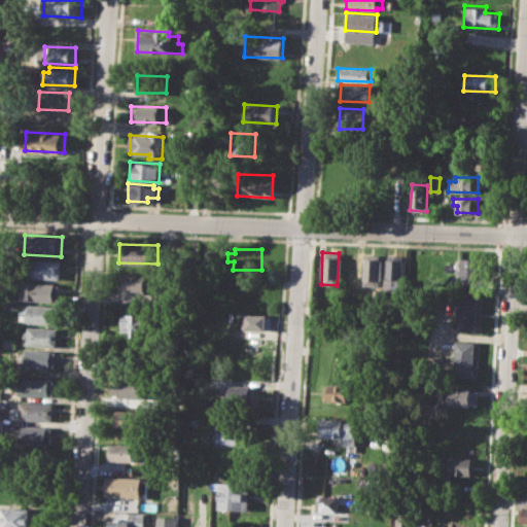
[(341,283),(343,253),(358,253),(356,284),(341,283)]
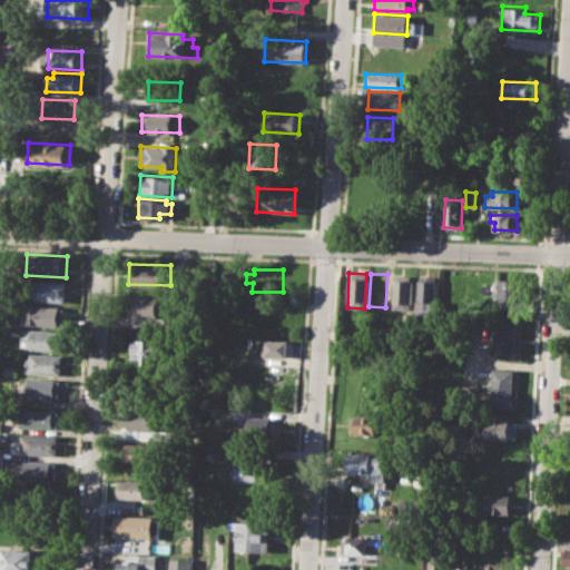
[(392,275),(410,276),(409,307),(391,307),(392,275)]
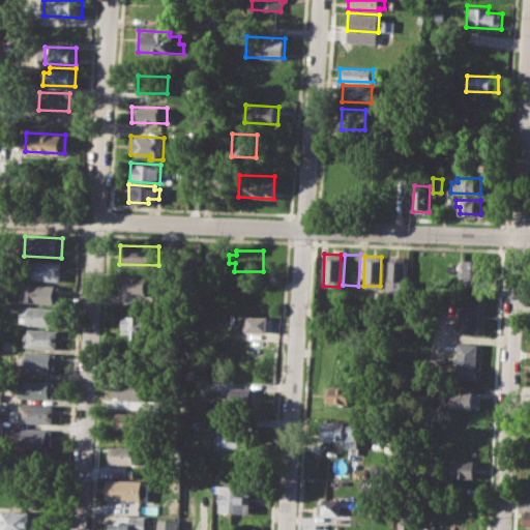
[(386,257),(404,258),(403,290),(385,290),(386,257)]
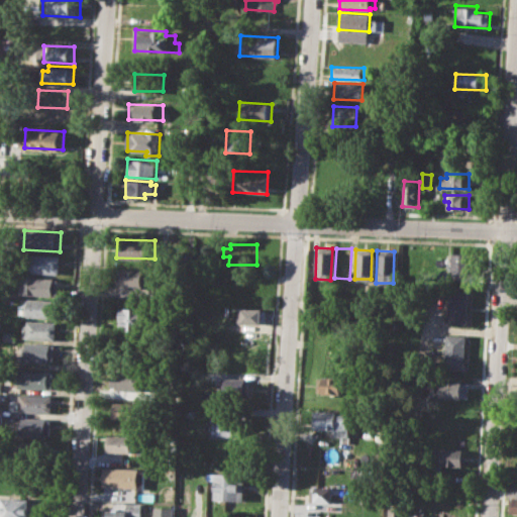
[(23,253),(59,256),(57,274),(22,272),(23,253)]
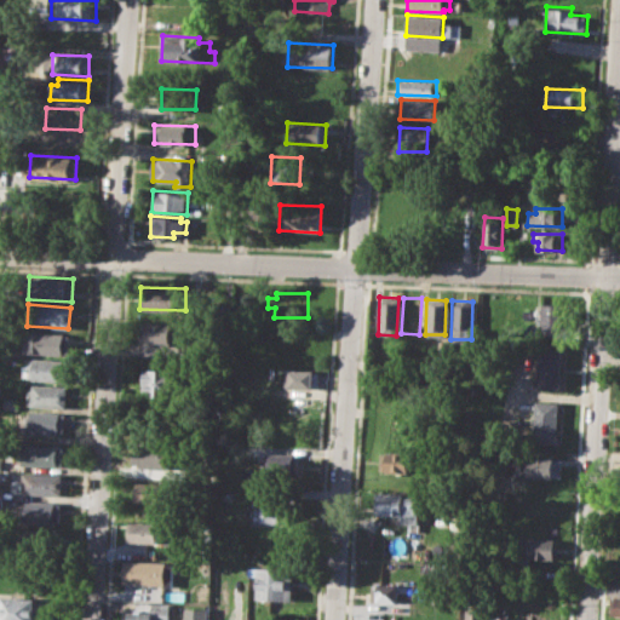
[(540,304),(564,304),(563,336),(538,334),(540,304)]
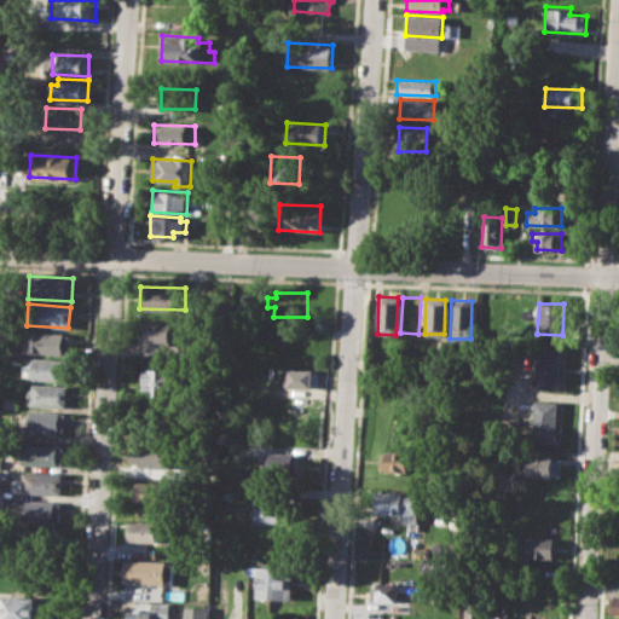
[(144,320),(175,323),(174,342),(143,341),(144,320)]
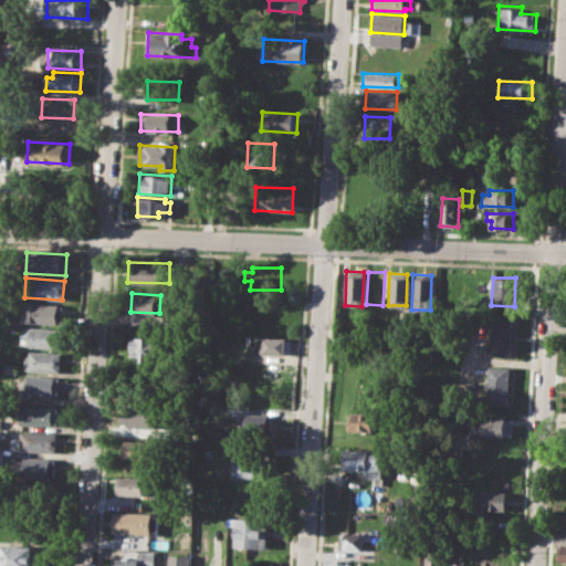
[(23,303),(62,305),(62,323),(22,321),(23,303)]
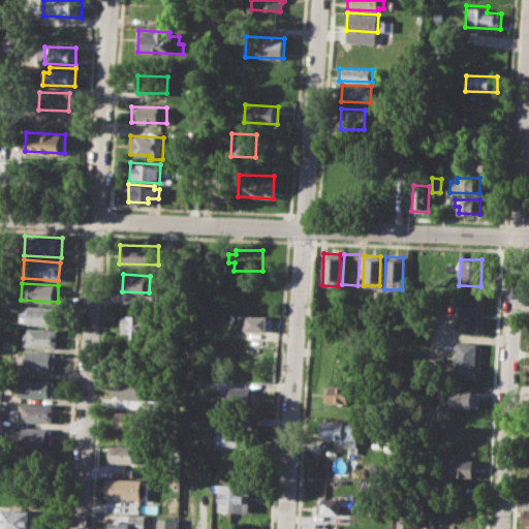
[(460,297),(479,298),(477,332),(458,332),(460,297)]
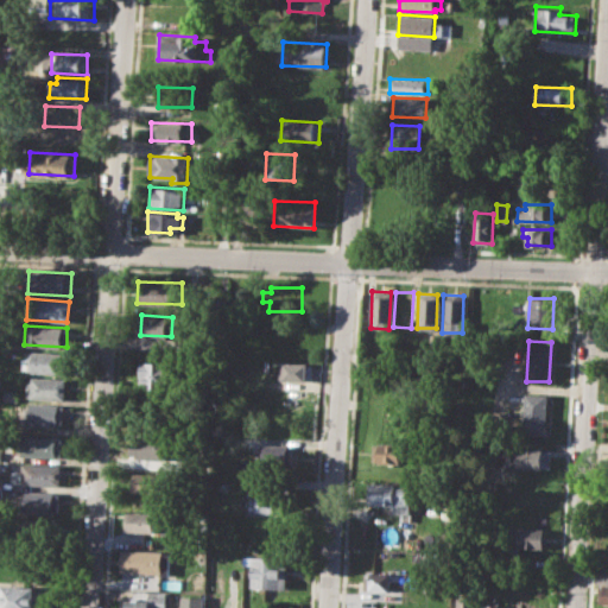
[(27,350),(67,353),(65,369),(61,369),(59,374),(26,373),(27,350)]
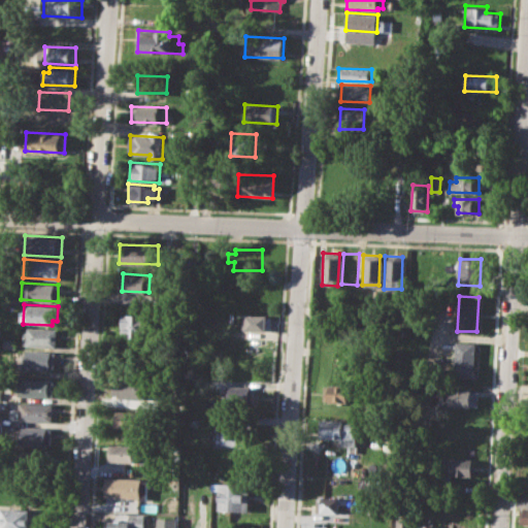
[(122,314),(151,315),(150,336),(121,335),(122,314)]
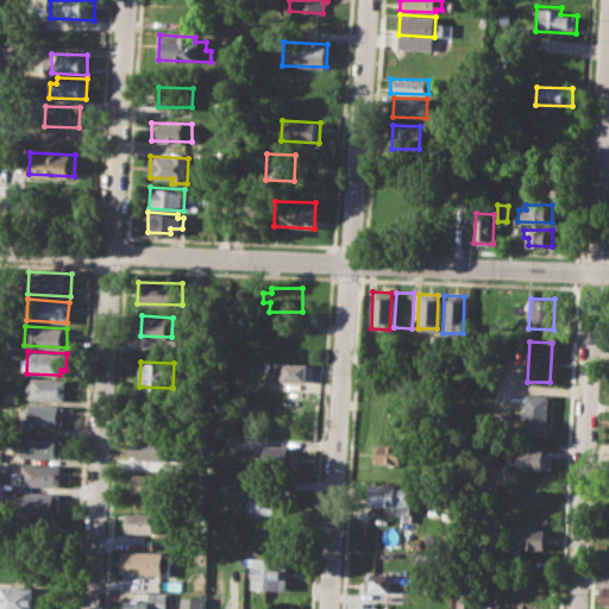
[(282,362),(312,363),(311,381),(281,380),(282,362)]
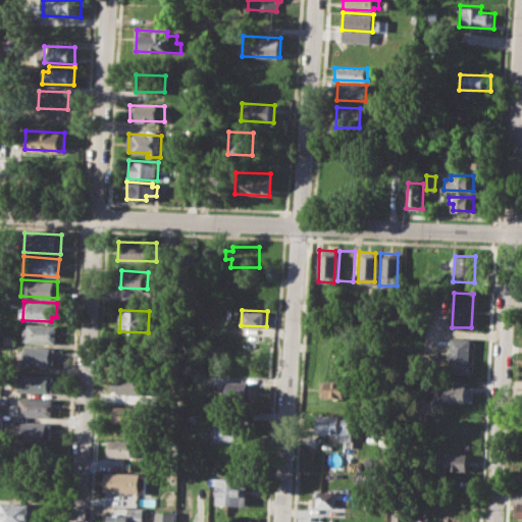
[(28,323),(55,325),(54,344),(27,342),(25,337),(21,337),(22,328),(27,328),(28,323)]
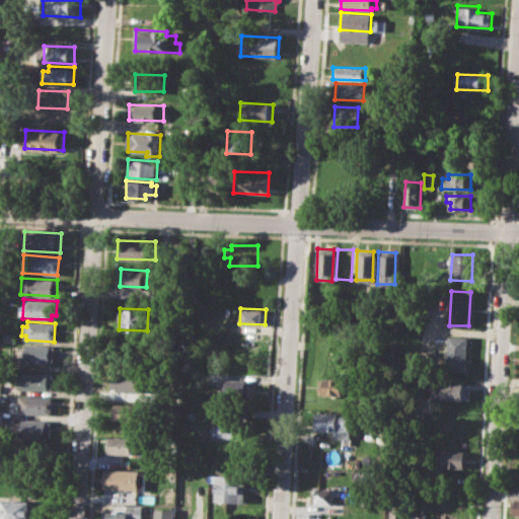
[(3,332),(15,332),(15,343),(3,343),(3,332)]
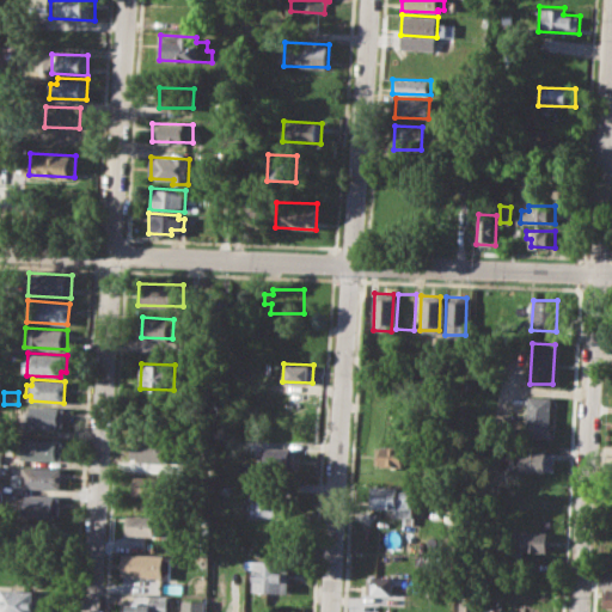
[(528,395),(552,396),(551,438),(526,436),(528,395)]
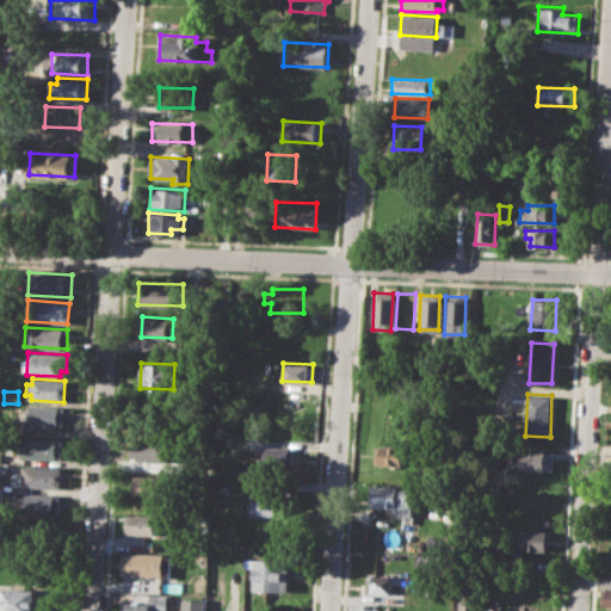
[(24,406),(65,407),(63,427),(23,426),(24,406)]
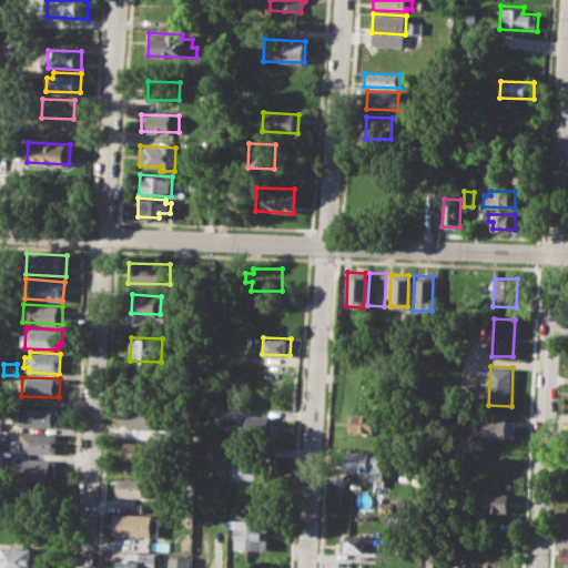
[(20,406),(58,408),(57,427),(19,425),(20,406)]
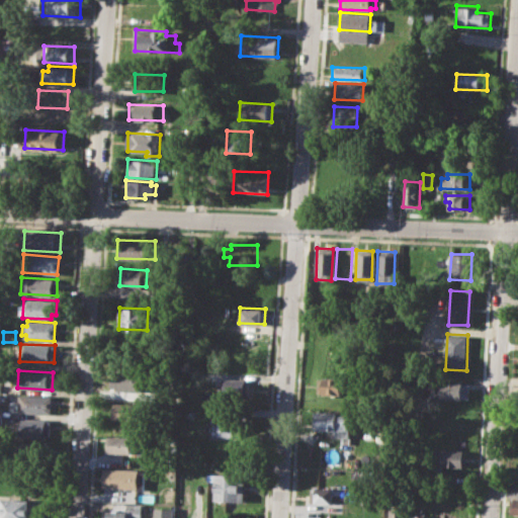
[(110,370),(144,372),(143,392),(109,390),(110,370)]
